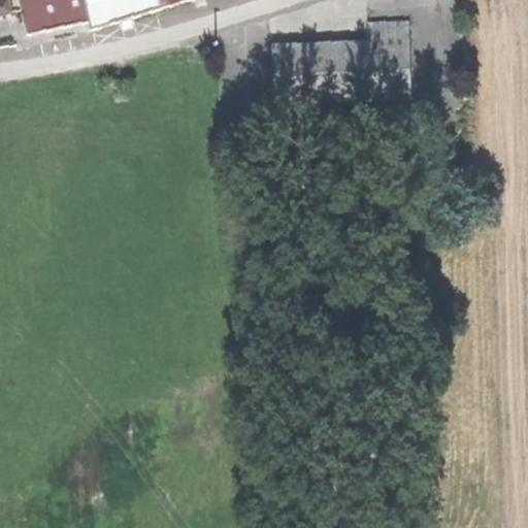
[(10,12),(23,9),(21,0),(12,0),(8,1),(10,12)]
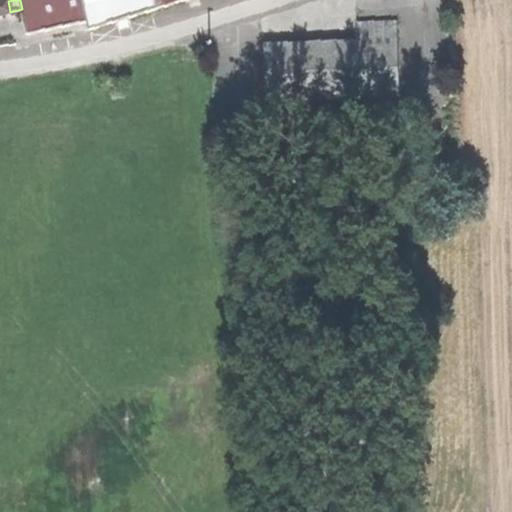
[(85,0),(20,0),(22,9),(28,34),(90,20),(85,0)]
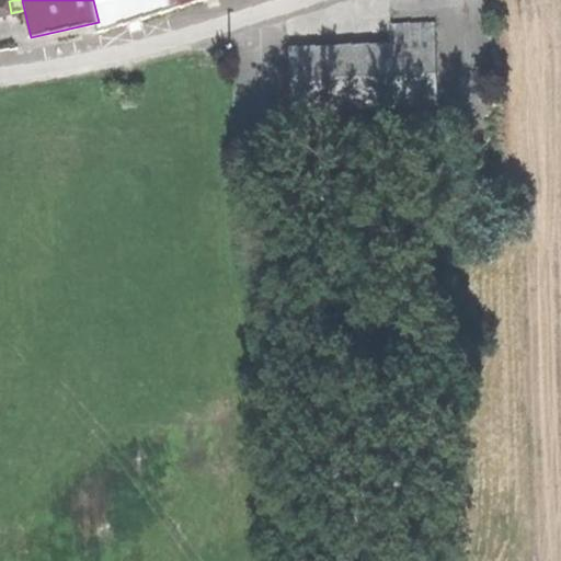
[(101,31),(201,0),(93,0),(99,22),(100,26),(101,31)]
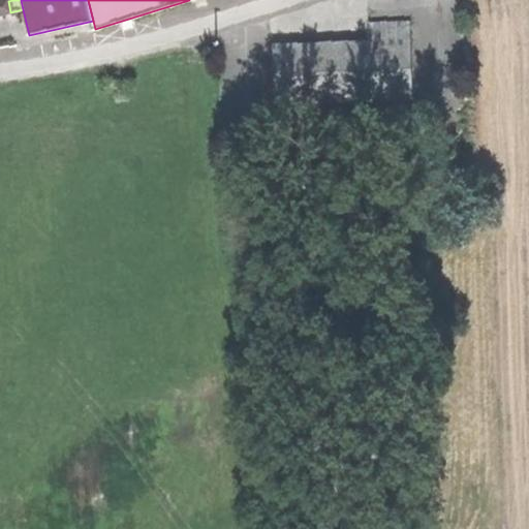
[(0,14),(10,12),(8,1),(0,2),(0,14)]
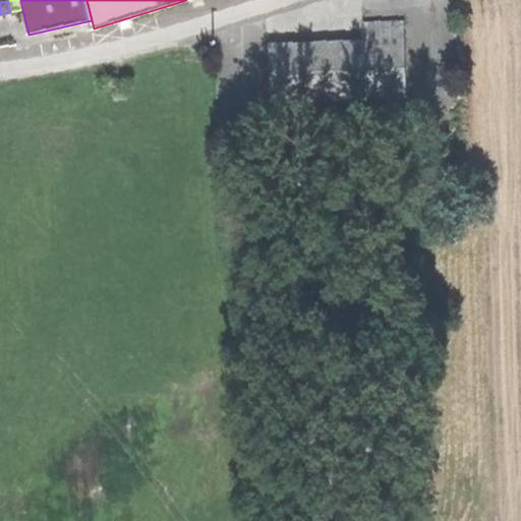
[(271,41),(273,100),(406,96),(404,15),(362,16),(363,38),(271,41)]
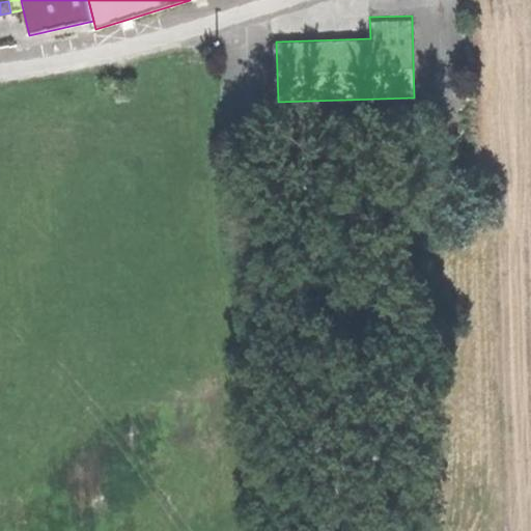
All buildings are outlined.
